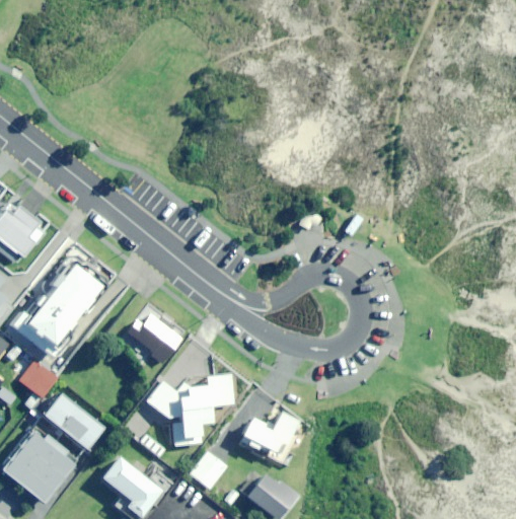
[(33,228),(37,223),(9,200),(0,210),(0,250),(16,264),(41,234),(33,228)]
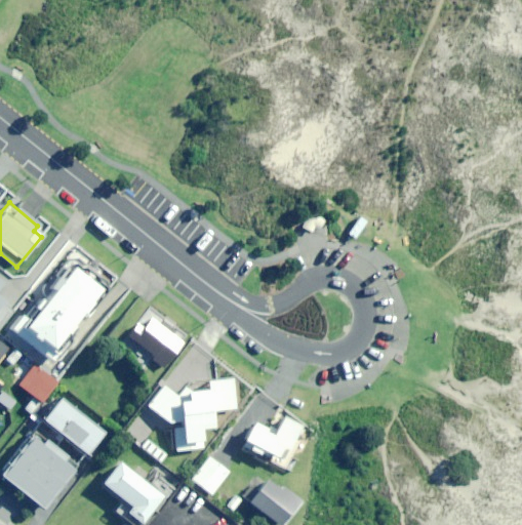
[(59,351),(55,348),(101,289),(72,267),(30,321),(21,314),(9,328),(51,362),(59,351)]
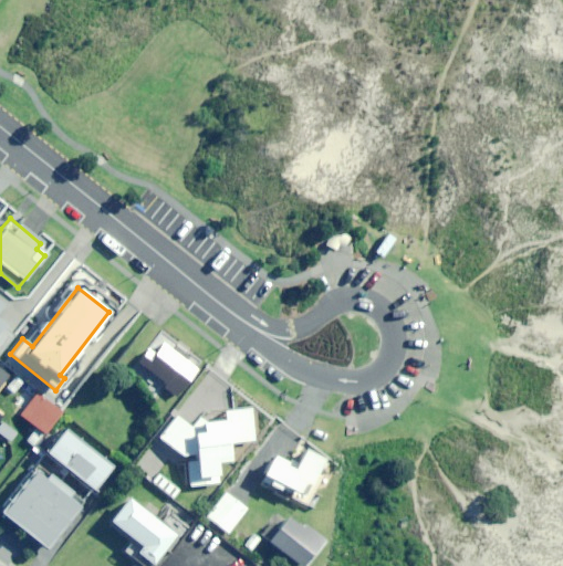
[(180,395),(200,369),(166,344),(158,356),(150,350),(142,363),(170,384),(168,386),(180,395)]
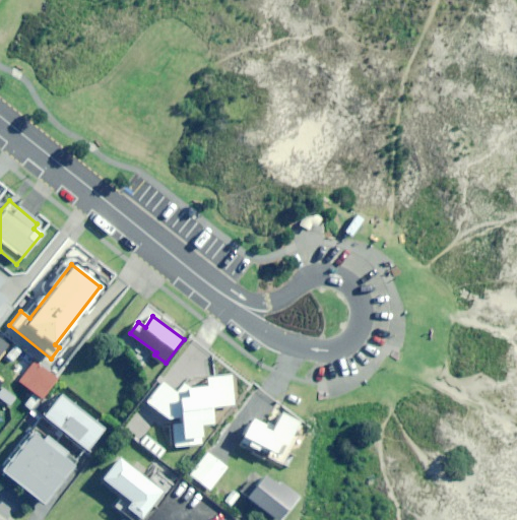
[(0,358),(9,345),(0,337),(0,358)]
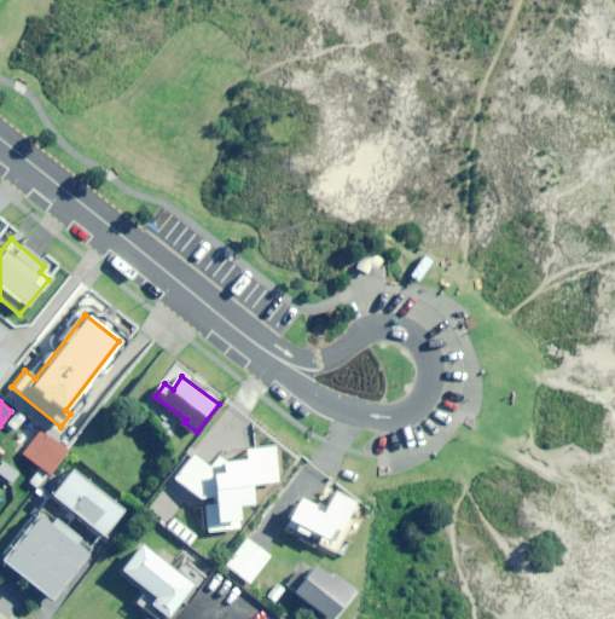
[(51,475),(71,450),(30,418),(23,427),(39,440),(25,456),(51,475)]
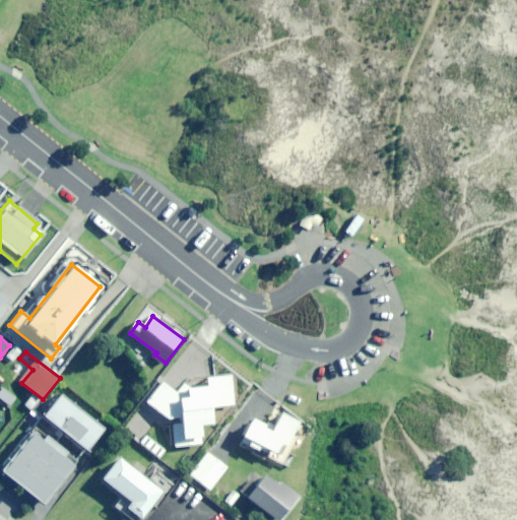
[(214,407),(236,405),(234,377),(210,379),(210,386),(184,388),(177,393),(164,381),(146,401),(168,419),(173,418),(176,447),(206,444),(204,425),(216,424),(214,407)]
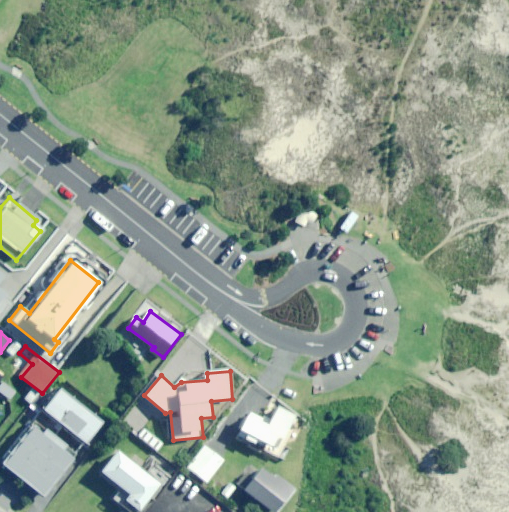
[(44,497),(104,422),(60,387),(0,462),(44,497)]
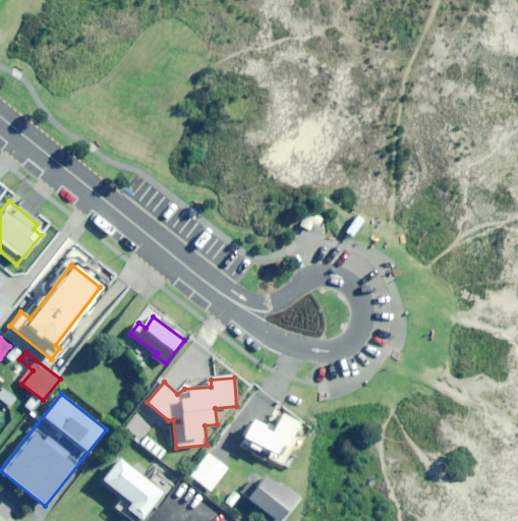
[(295,432),(300,422),(282,413),(275,428),(253,417),(241,443),(286,466),(301,436),(295,432)]
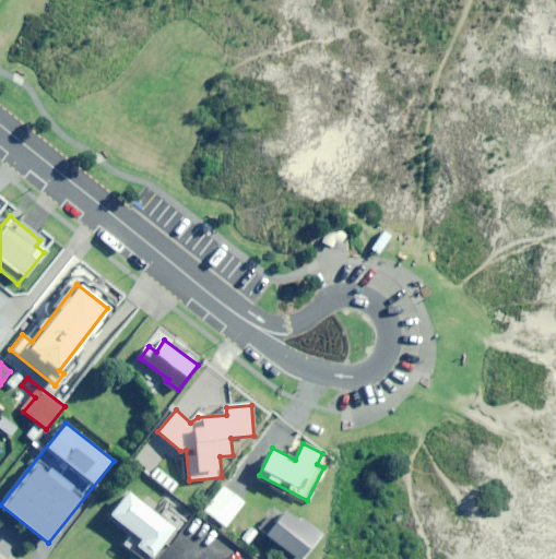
[(228,527),(247,502),(224,486),(205,511),(228,527)]
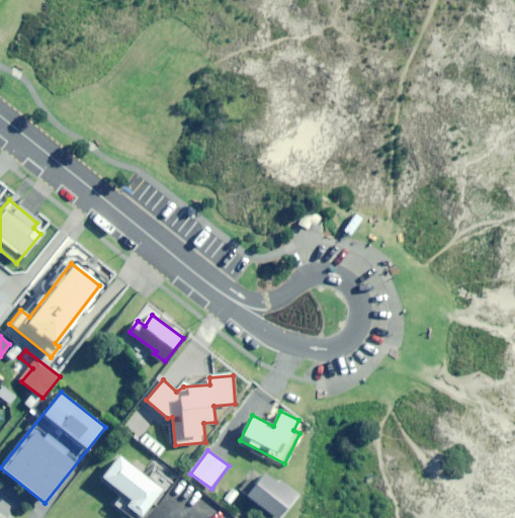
[(183,476),(158,456),(149,467),(140,460),(134,467),(118,456),(102,478),(132,501),(126,506),(142,517),(152,503),(158,507),(183,476)]
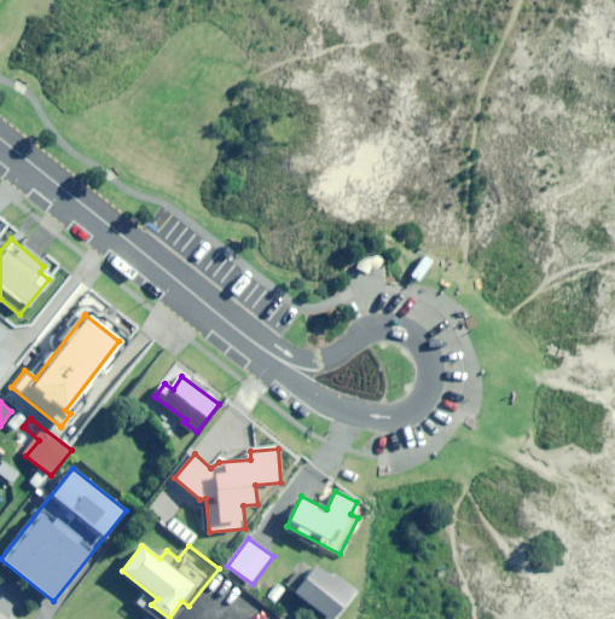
[(336,574),(332,578),(317,566),(296,591),(331,618),(332,618),(357,591),(336,574)]
